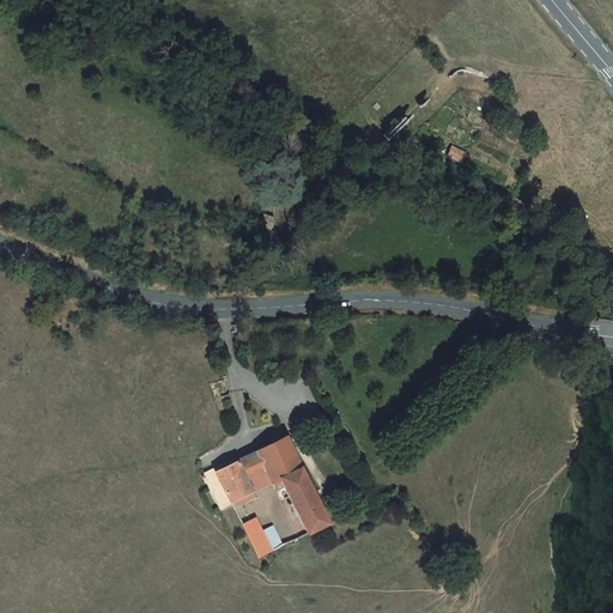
[(449,156),(462,162),(466,155),(453,147),(449,156)]
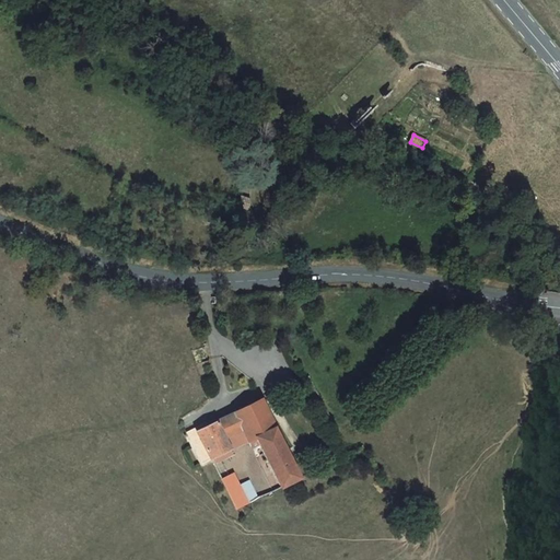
[(247,209),(251,198),(240,196),(237,206),(247,209)]
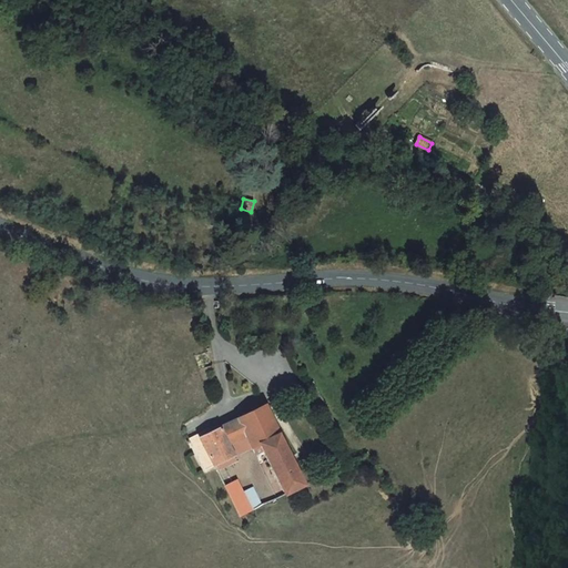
[(237,418),(200,437),(214,466),(216,472),(237,462),(234,456),(229,444),(244,436),(273,422),(265,405),(237,418)]
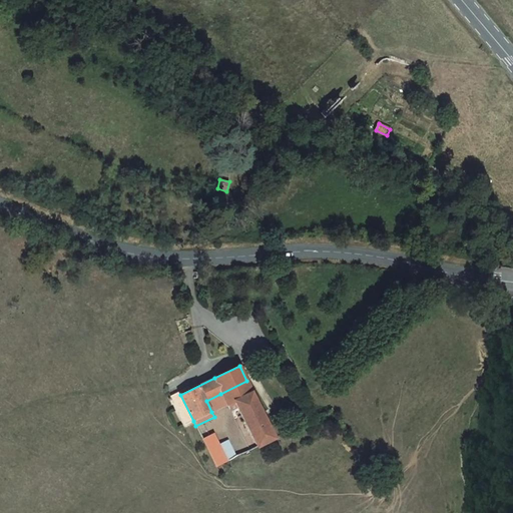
[(258,447),(276,439),(246,381),(220,394),(226,405),(227,405),(230,412),(238,408),(258,447)]
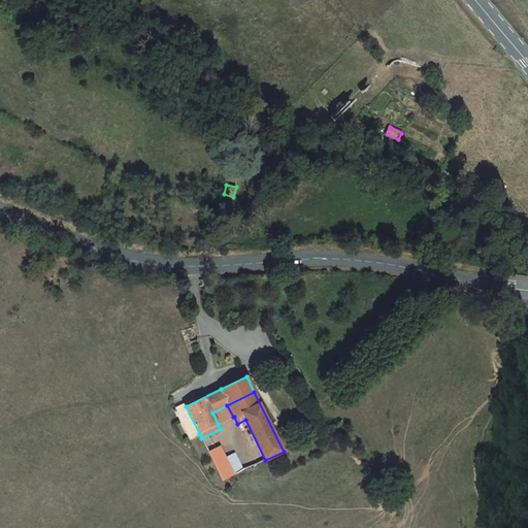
[(227,405),(212,413),(218,424),(233,417),(227,405)]
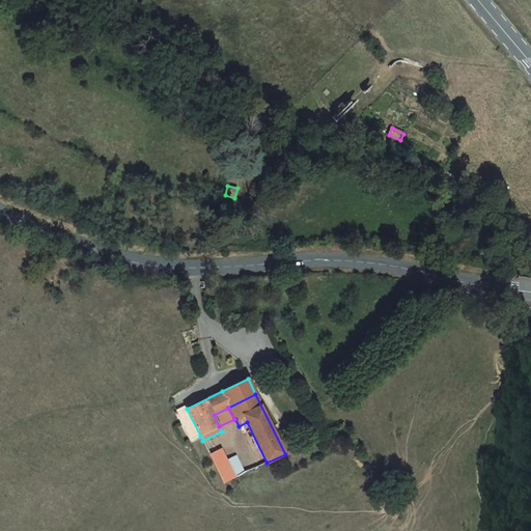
[(200,436),(187,409),(178,412),(192,439),(200,436)]
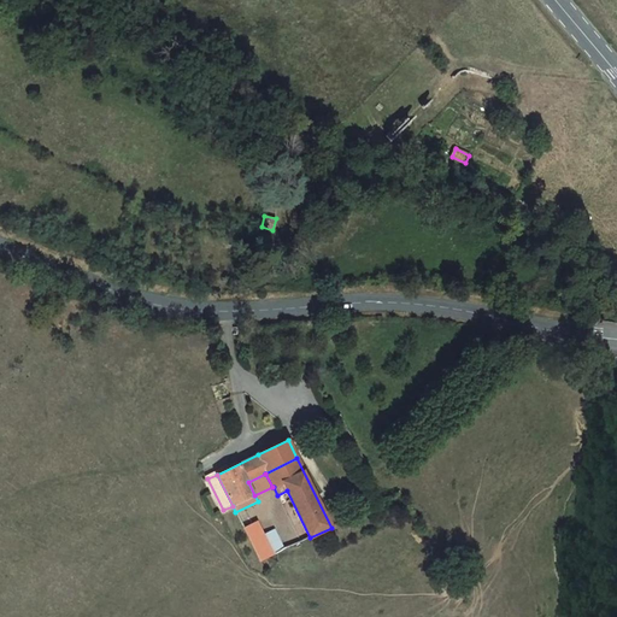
[(258,522),(244,528),(260,562),(275,554),(258,522)]
